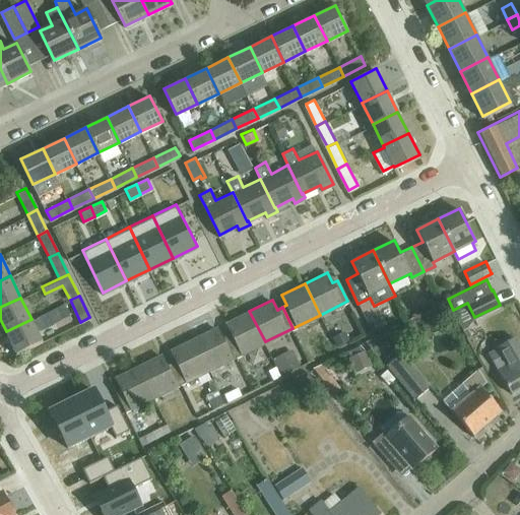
[(231,332),(226,334),(237,356),(265,341),(249,311),(225,322),(231,332)]
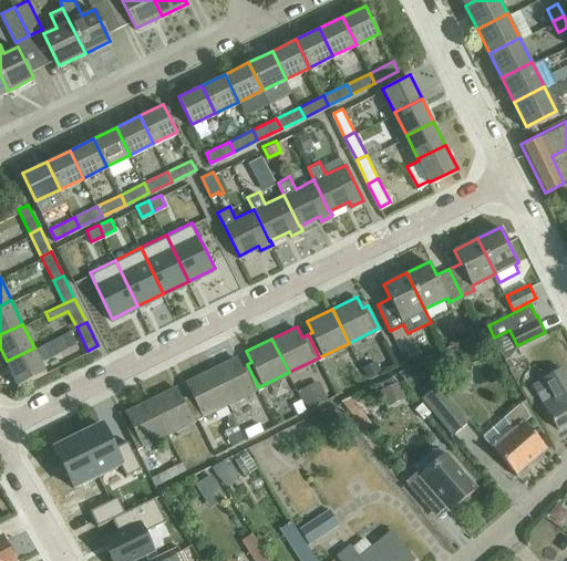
[(34,347),(7,361),(18,384),(45,371),(34,347)]
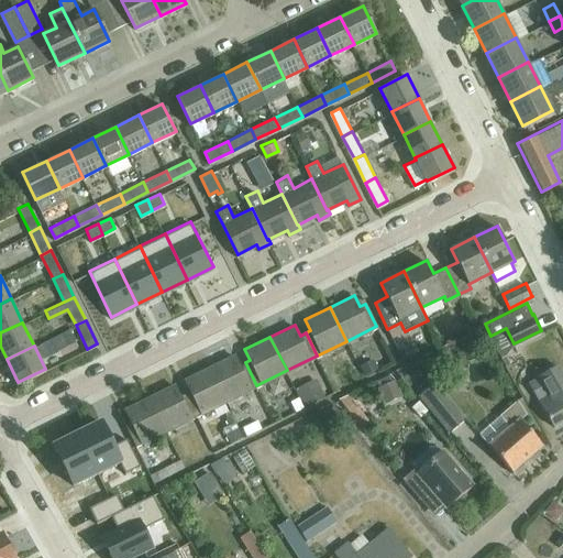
[(411,348),(399,354),(404,363),(416,357),(411,348)]
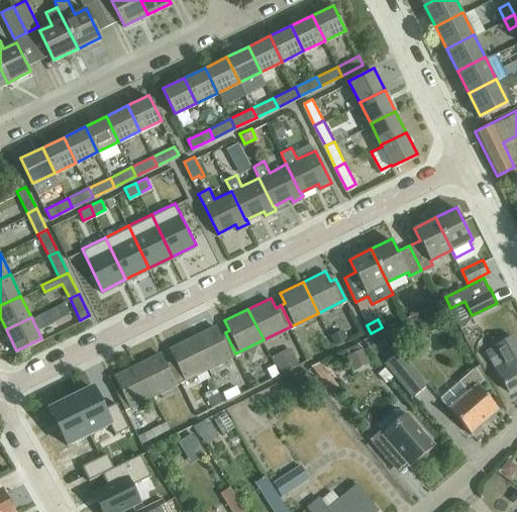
[(215,325),(193,336),(208,367),(235,353),(225,332),(220,335),(215,325)]
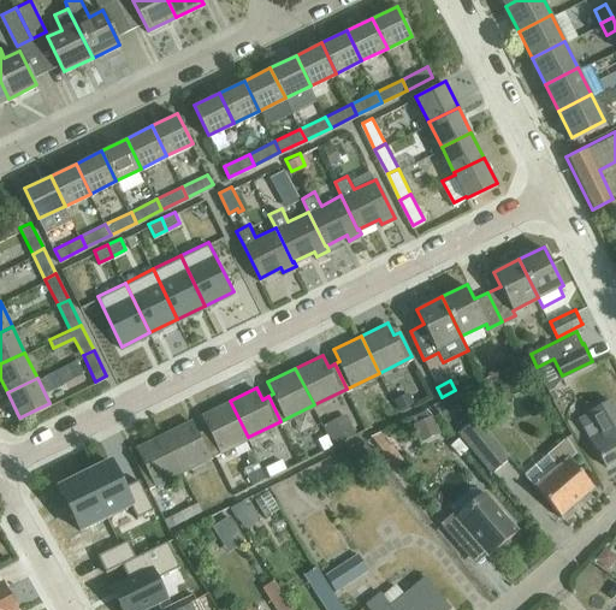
[(409,389),(394,396),(400,408),(415,400),(409,389)]
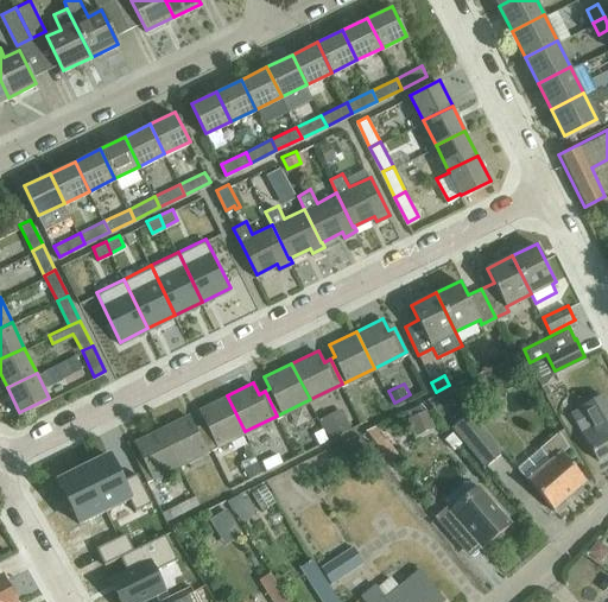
[(571,411),(597,457),(607,451),(607,400),(602,392),(571,411)]
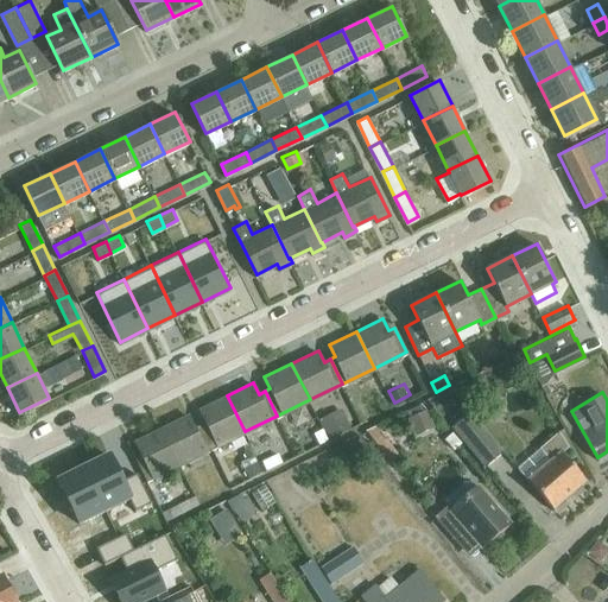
[(206,420),(201,423),(213,448),(245,431),(227,395),(200,409),(206,420)]
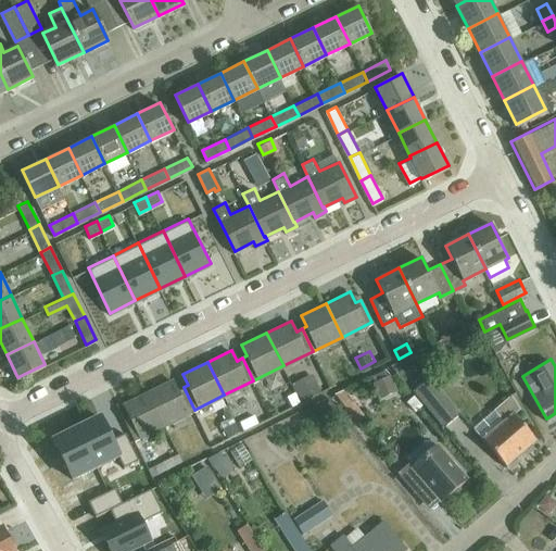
[(313,371),(291,382),(301,400),(321,389),(313,371)]
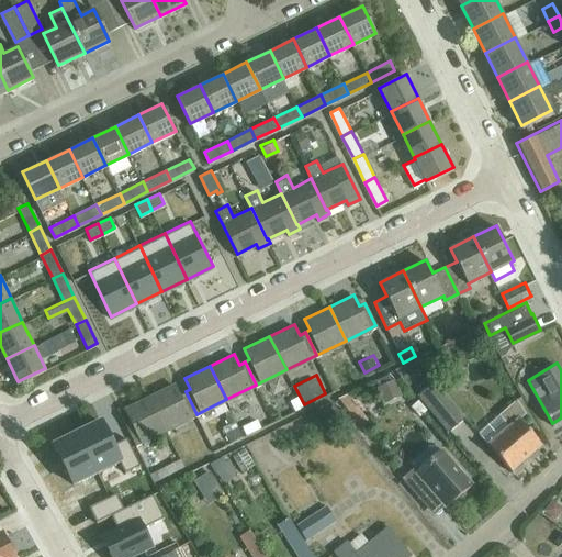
[(394,377),(377,385),(384,401),(402,393),(394,377)]
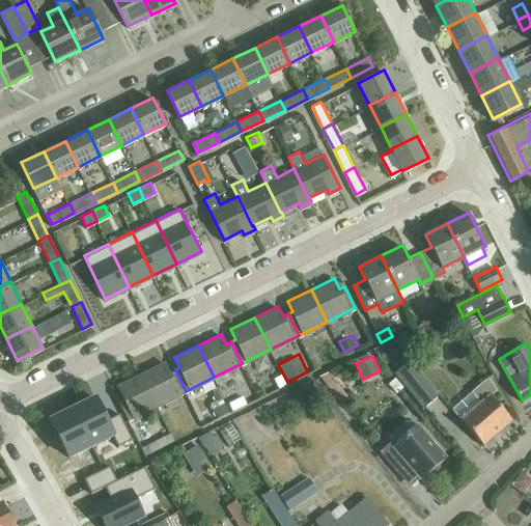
[(410,357),(394,369),(424,405),(439,392),(410,357)]
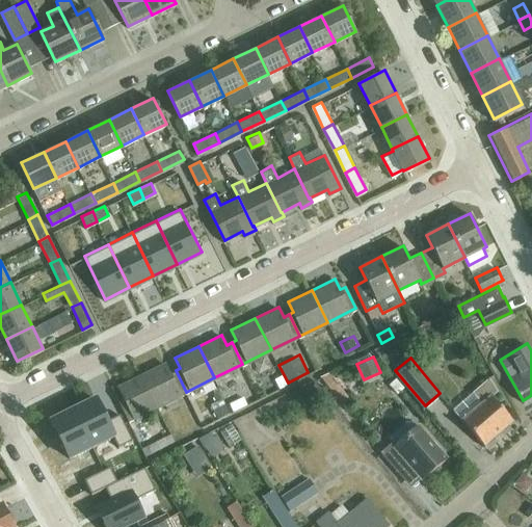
[(165,362),(141,373),(158,405),(186,392),(176,370),(170,373),(165,362)]
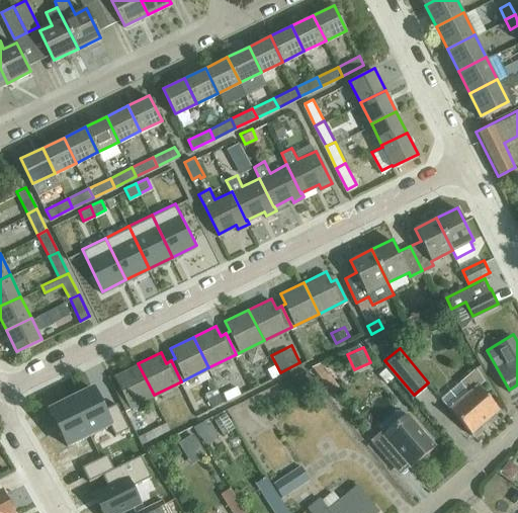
[(154,395),(138,363),(114,375),(119,386),(115,388),(125,409),(154,395)]
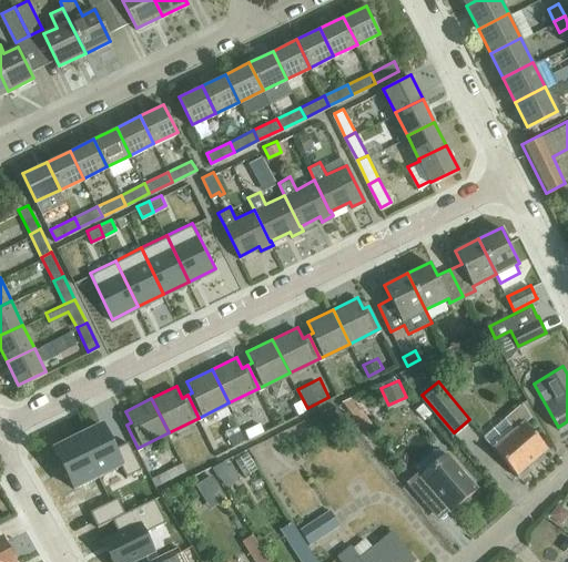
[(483,436),(493,447),(517,474),(547,448),(524,421),(530,416),(521,401),(504,417),(483,436)]
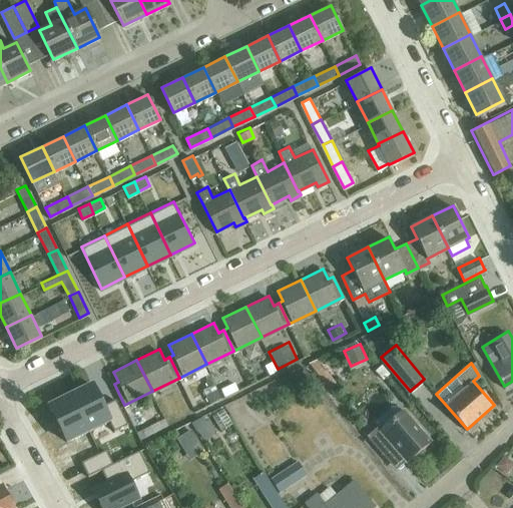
[(92,382),(70,393),(88,429),(109,420),(113,429),(127,422),(115,398),(103,404),(92,382)]
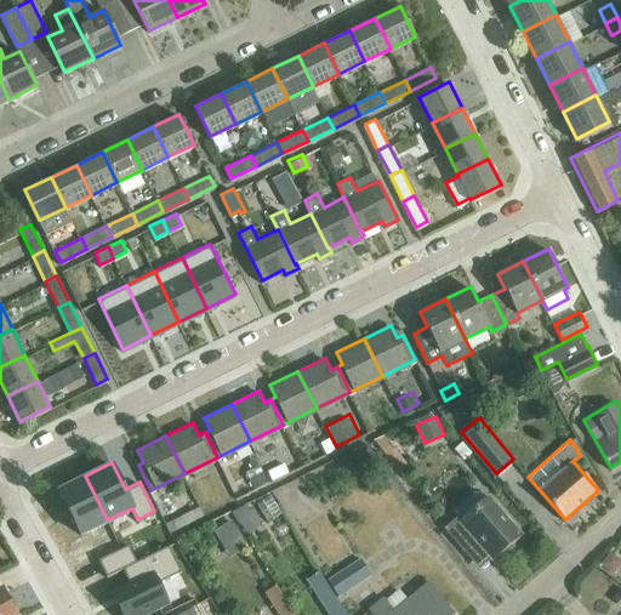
[(85,476),(60,488),(81,533),(107,519),(85,476)]
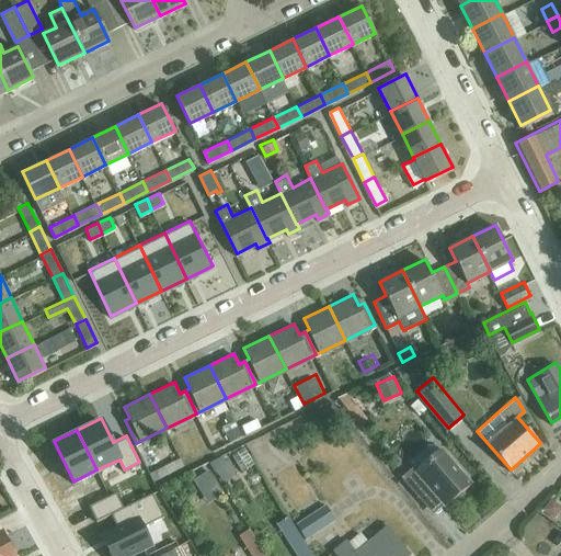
[(233,450),(241,464),(256,456),(248,441),(233,450)]
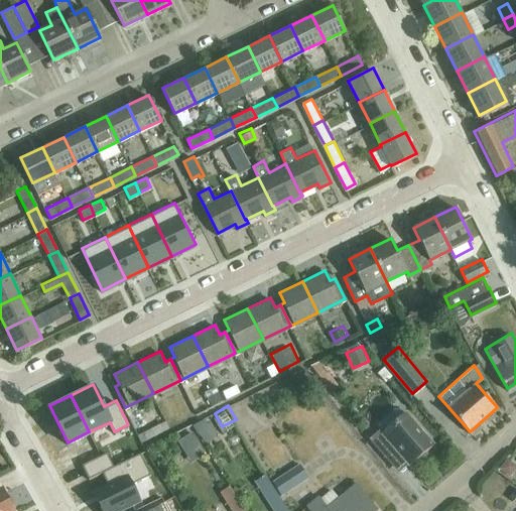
[(383,429),(380,426),(369,436),(385,455),(395,446),(409,463),(433,442),(405,410),(383,429)]
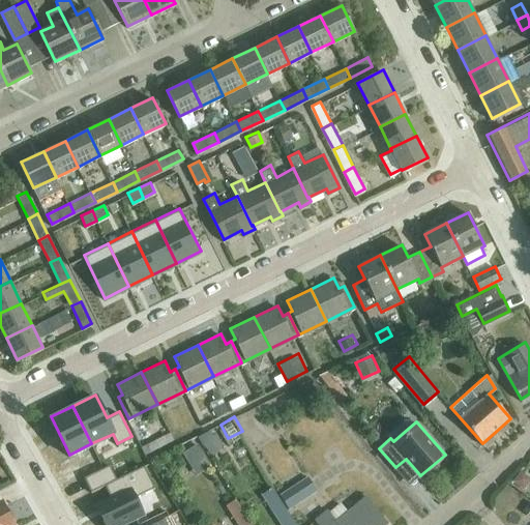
[(201,467),(231,444),(216,426),(187,447),(201,467)]
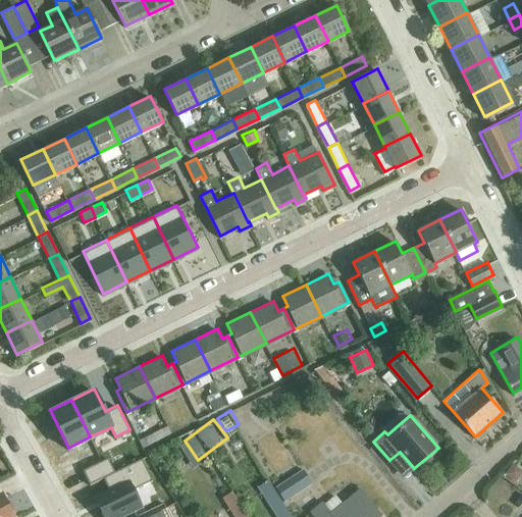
[(143,445),(170,430),(167,423),(140,436),(143,445)]
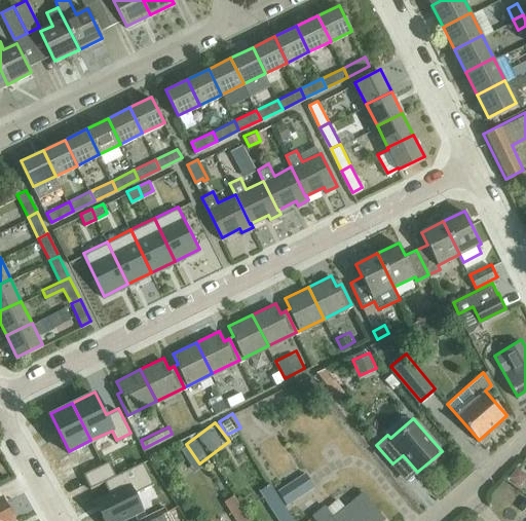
[(109,459),(83,473),(90,486),(104,480),(115,474),(109,459)]
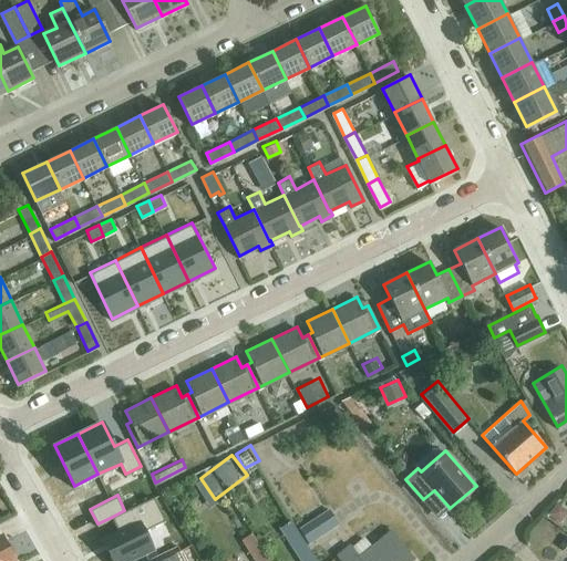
[(165,519),(153,496),(124,510),(112,517),(119,530),(103,538),(113,560),(126,560),(153,548),(144,530),(165,519)]
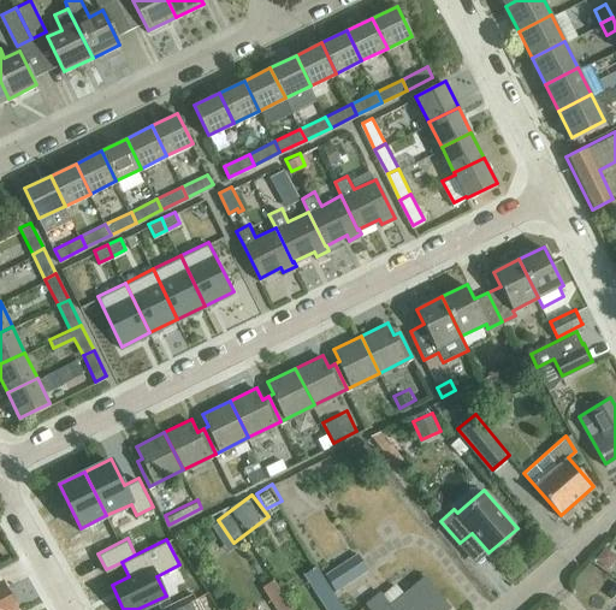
[(615,551),(605,544),(596,557),(609,567),(615,556),(615,551)]
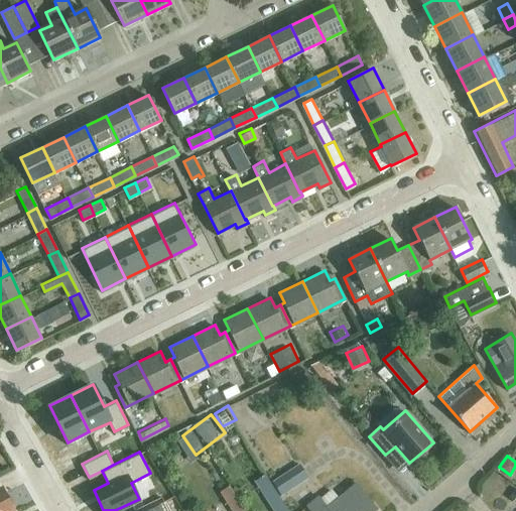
[(272,480),(280,493),(307,475),(299,462),(272,480)]
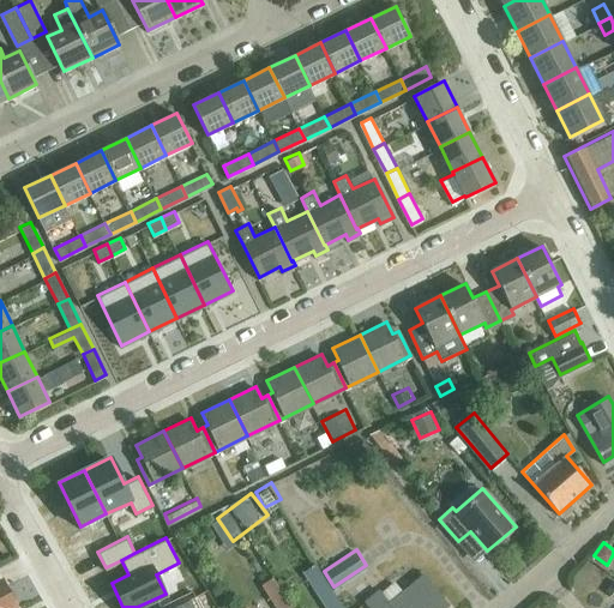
[(327,607),(344,607),(323,572),(309,581),(327,607)]
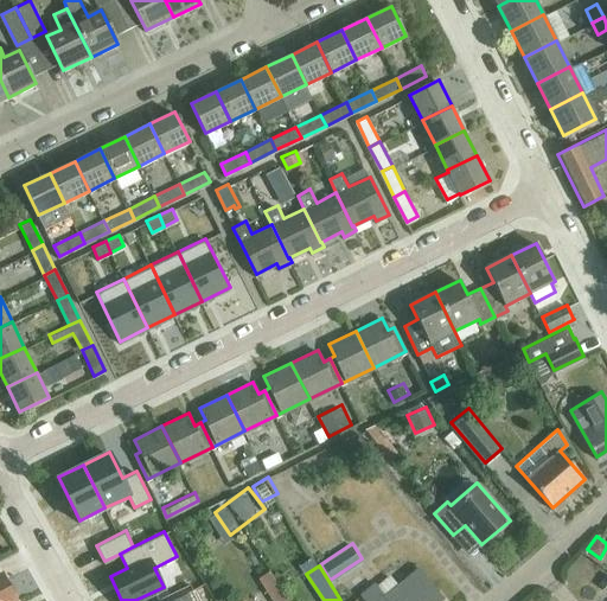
[(436,600),(442,596),(417,567),(397,583),(389,575),(377,584),(375,582),(360,594),(366,600),(436,600)]
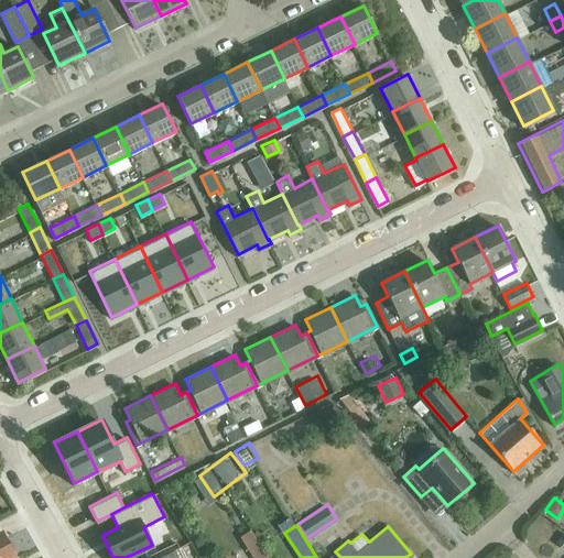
[(268,557),(250,528),(240,535),(255,557),(268,557)]
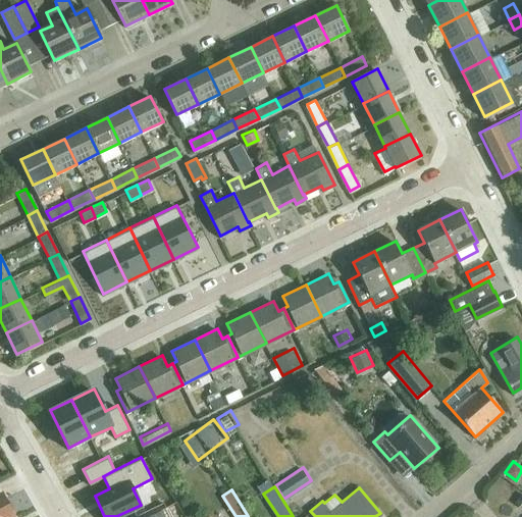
[(2,493),(0,493),(0,516),(12,516),(13,516),(2,493)]
